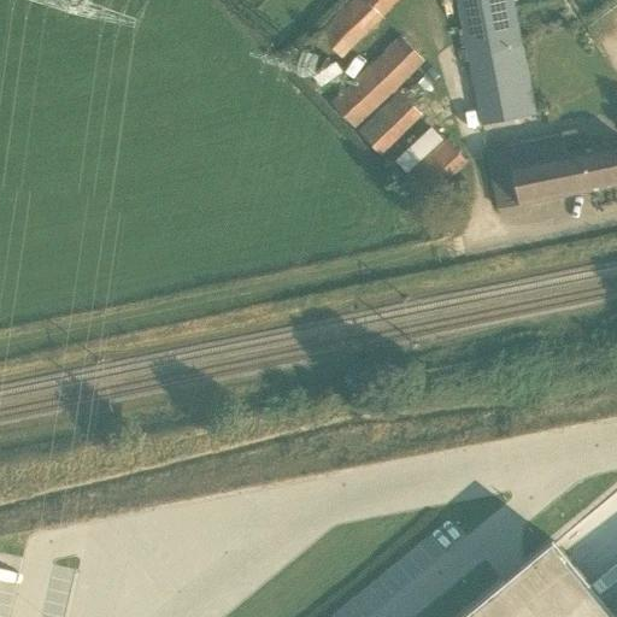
[(342,57),(400,0),(351,0),(318,33),(342,57)]
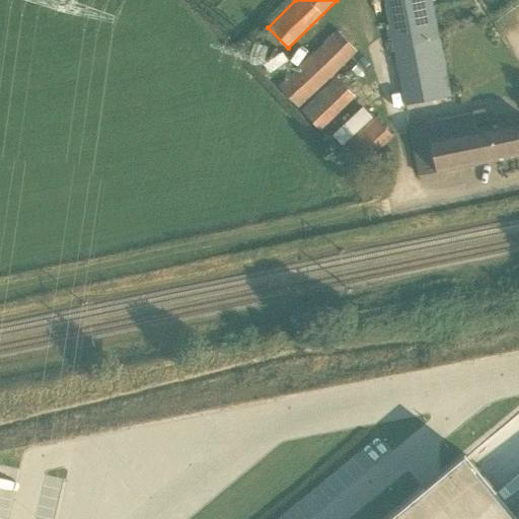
[(385,0),(406,104),(451,95),(432,0),(385,0)]
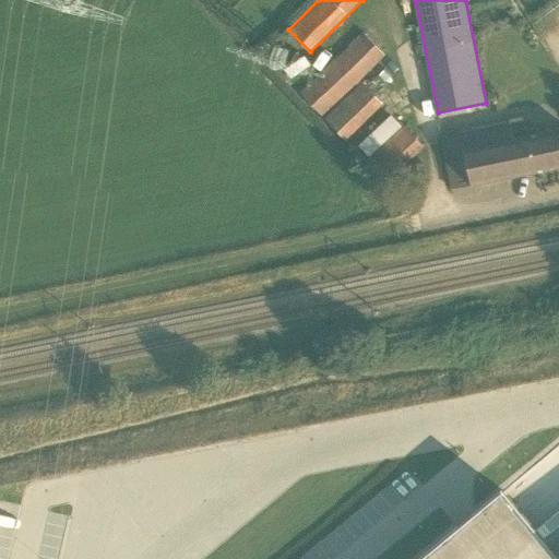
[(322,114),(384,54),(363,32),(300,92),(322,114)]
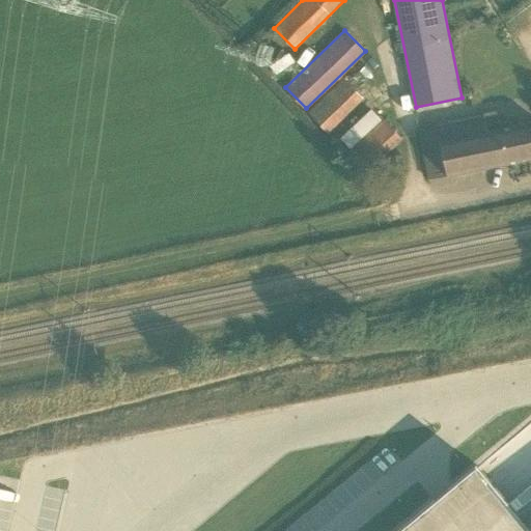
[(328,132),(363,98),(344,78),(309,111),(328,132)]
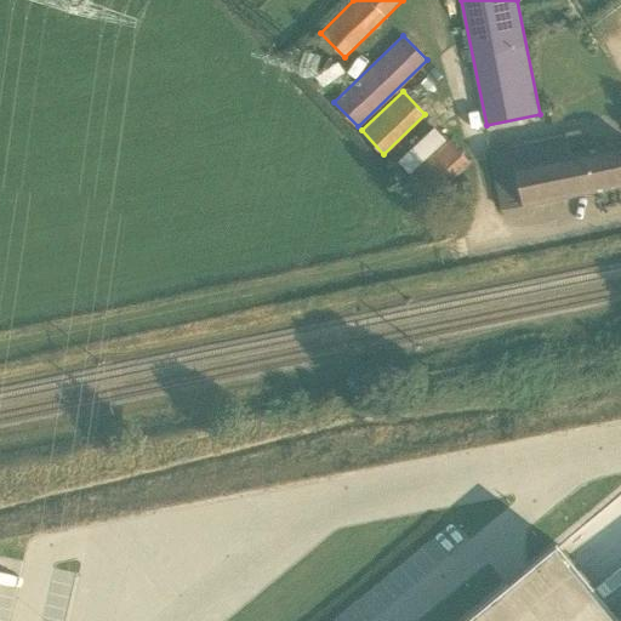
[(584,144),(580,130),(490,148),(502,209),(524,205),(620,186),(620,143),(592,149),(591,142),(584,144)]
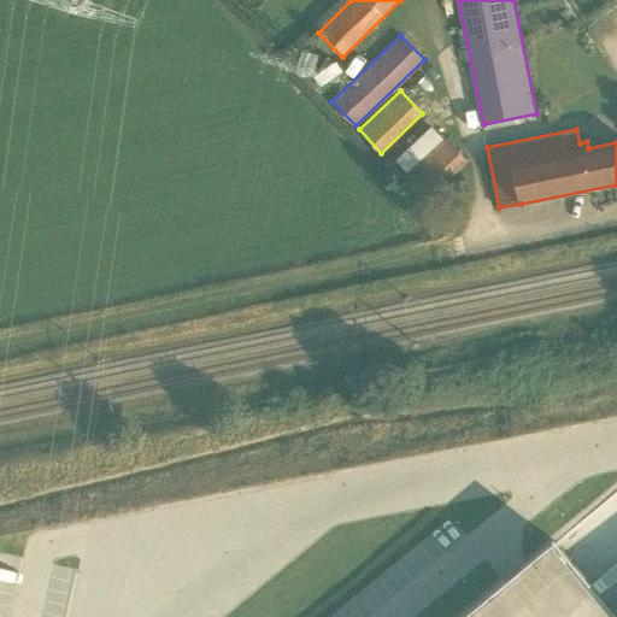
[(425,199),(466,160),(446,137),(404,177),(425,199)]
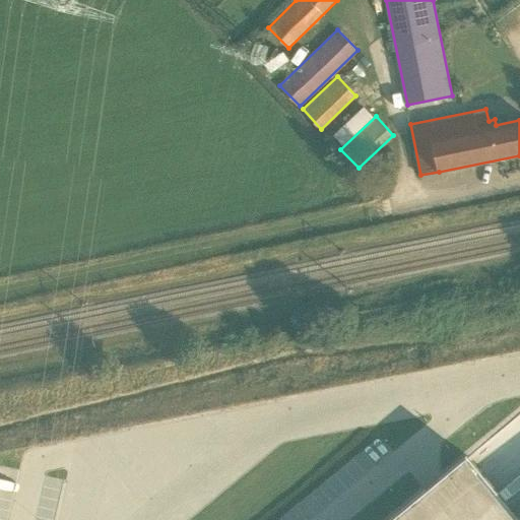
[(519,519),(519,518),(466,454),(387,519),(519,519)]
